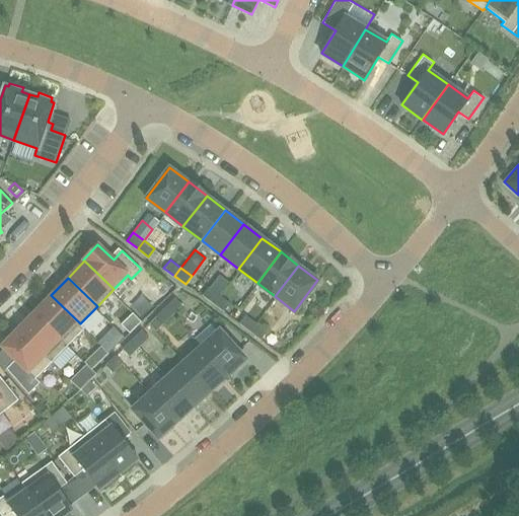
[(202,294),(213,302),(219,293),(208,285),(202,294)]
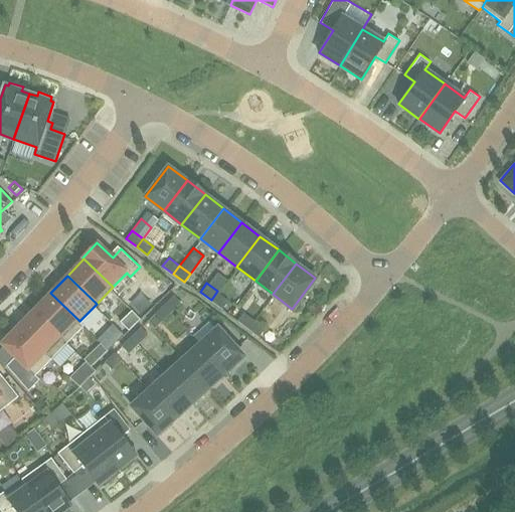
[(228,300),(217,291),(211,300),(222,308),(228,300)]
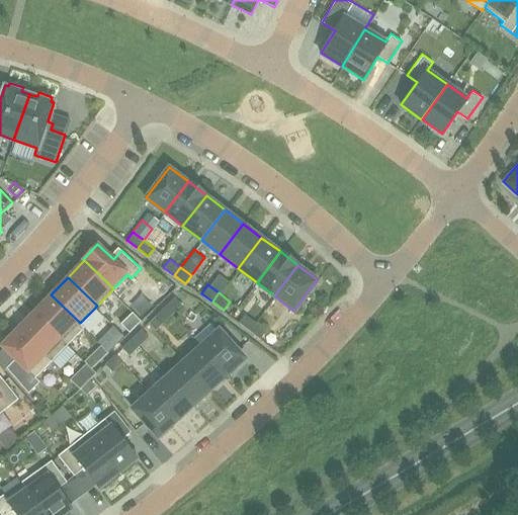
[(80,323),(51,294),(33,313),(60,338),(66,344),(84,327),(80,323)]
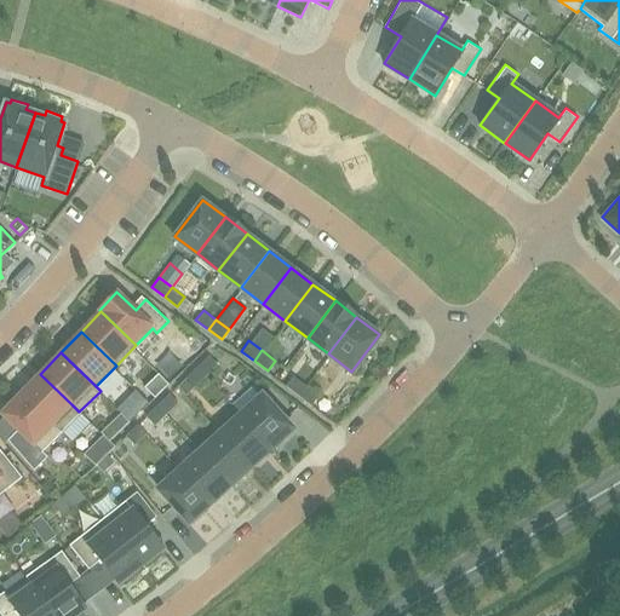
[(208,356),(197,366),(206,375),(217,364),(208,356)]
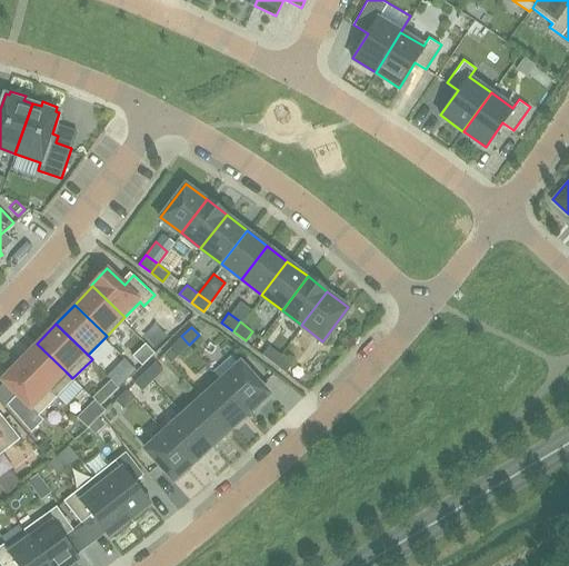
[(179,354),(189,345),(181,336),(171,346),(179,354)]
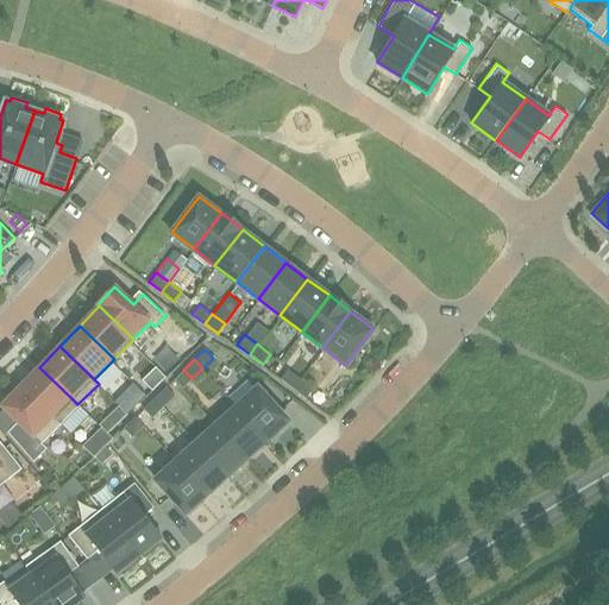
[(140,379),(151,390),(164,377),(155,366),(140,379)]
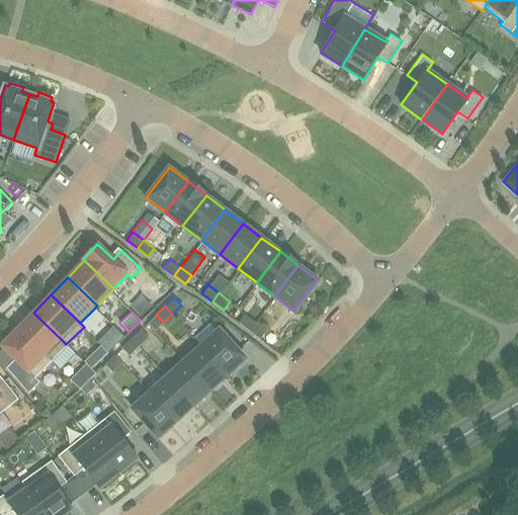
[(60,338),(33,313),(18,328),(45,353),(52,359),(66,344),(60,338)]
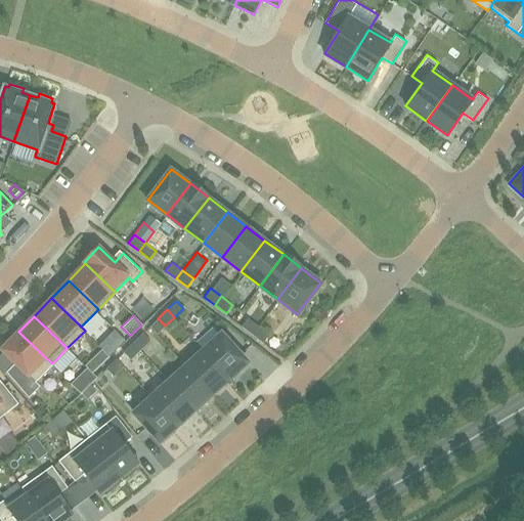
[(242,324),(252,333),(258,324),(248,316),(242,324)]
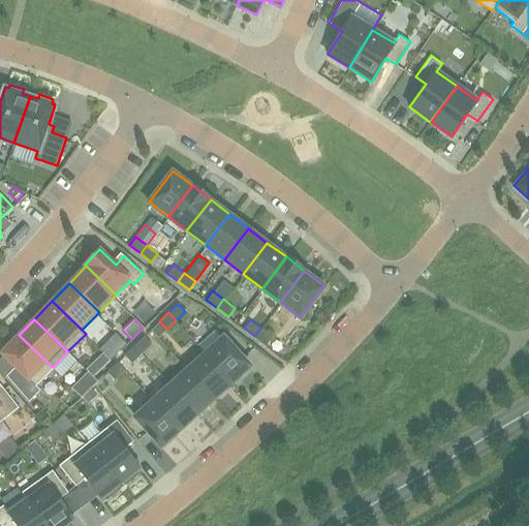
[(272,336),(260,328),(254,336),(266,344),(272,336)]
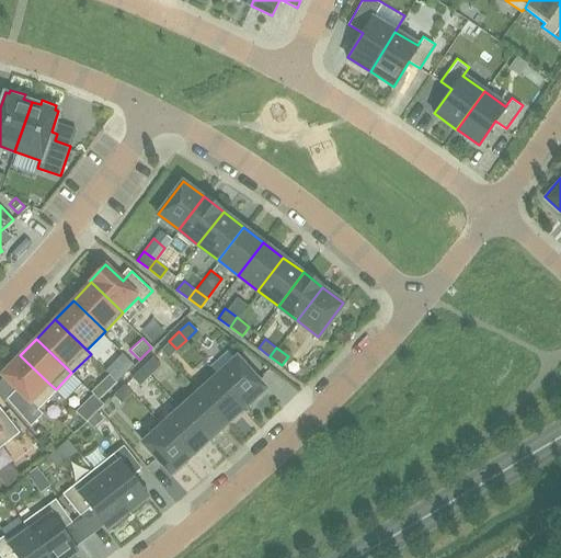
[(150,354),(140,364),(150,373),(159,364),(150,354)]
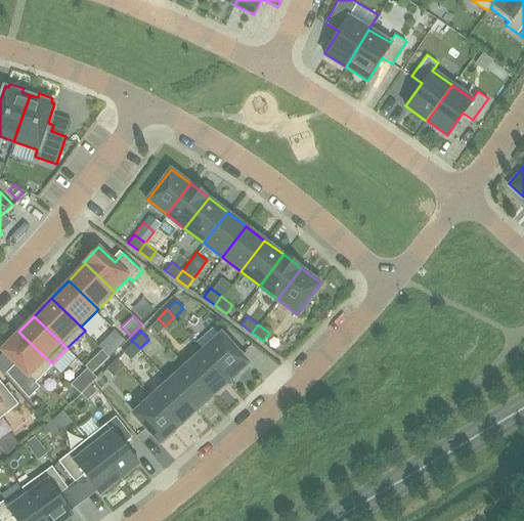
[(45,357),(18,332),(1,349),(14,362),(5,373),(28,398),(39,386),(35,382),(52,363),(45,357)]
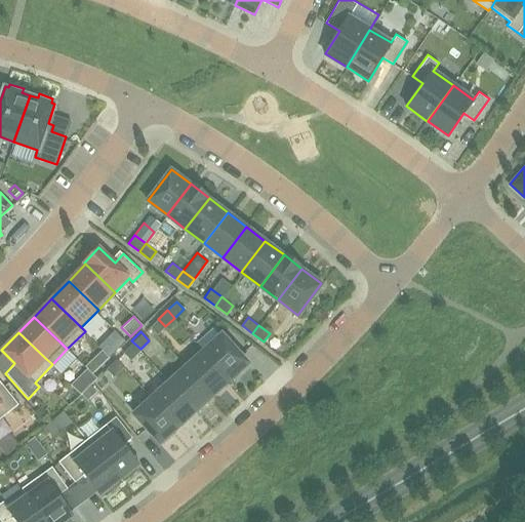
[(126,340),(120,333),(110,343),(116,350),(126,340)]
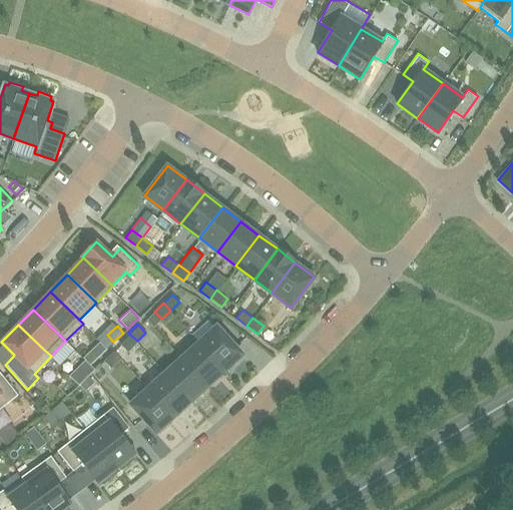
[(224,370),(241,354),(216,326),(199,342),(224,370)]
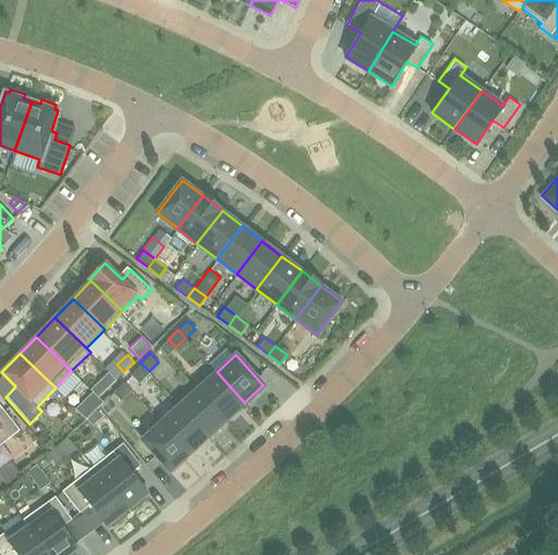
[(141,381),(149,371),(140,362),(131,372),(141,381)]
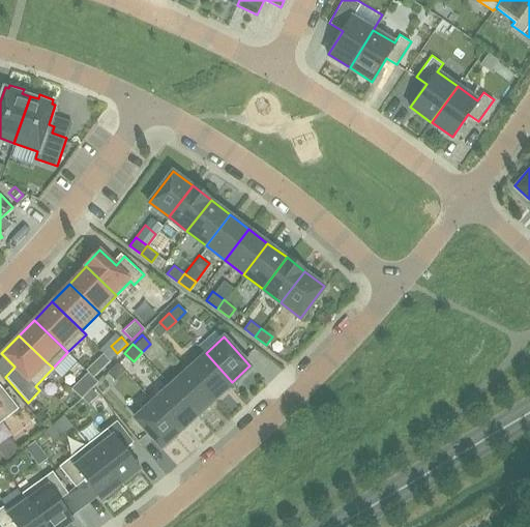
[(232,382),(206,353),(188,369),(214,398),(232,382)]
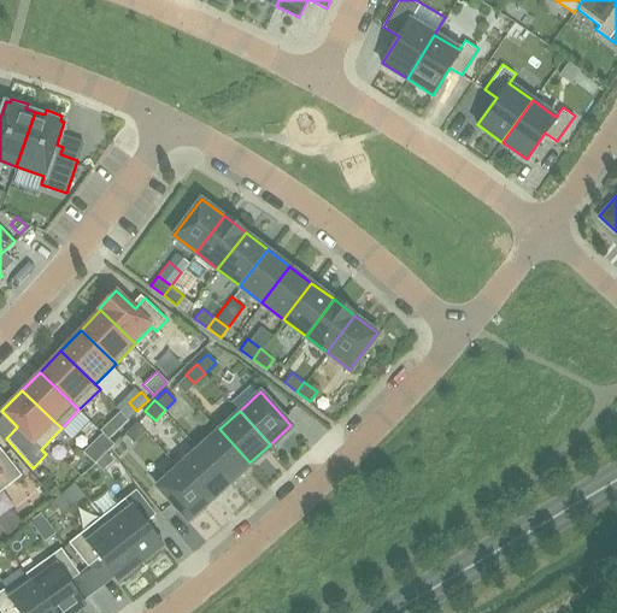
[(100,429),(109,437),(119,428),(111,419),(100,429)]
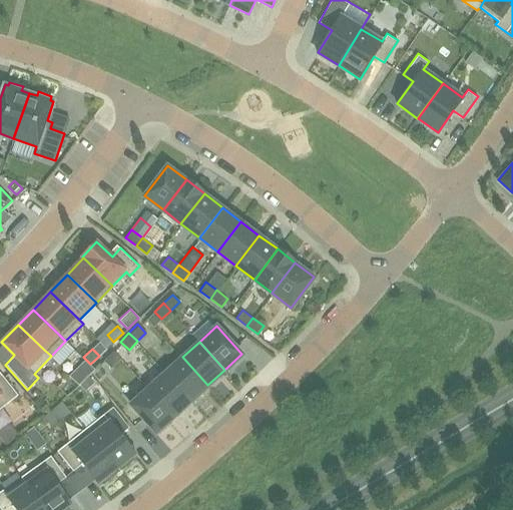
[(113,366),(121,358),(113,350),(104,358),(113,366)]
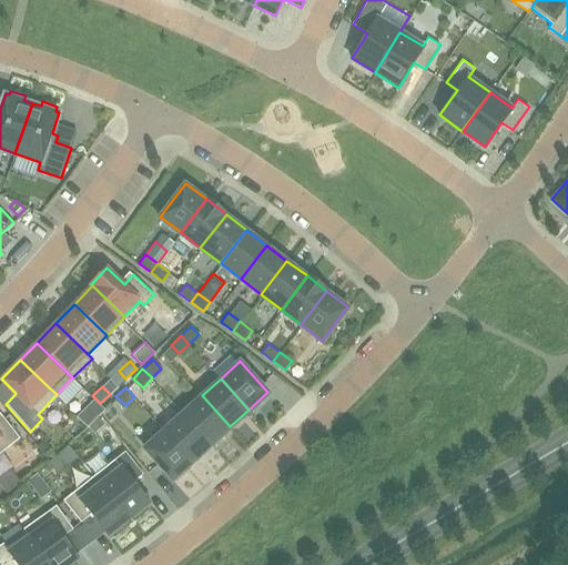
[(230,426),(202,395),(183,413),(211,444),(230,426)]
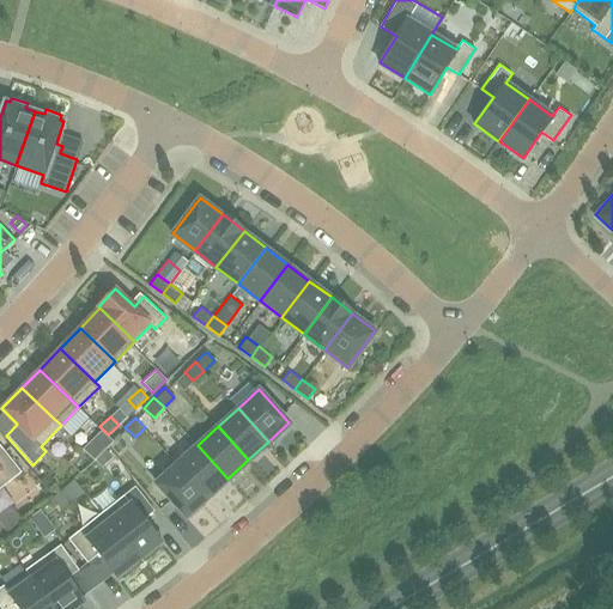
[(108,444),(97,433),(83,448),(93,458),(108,444)]
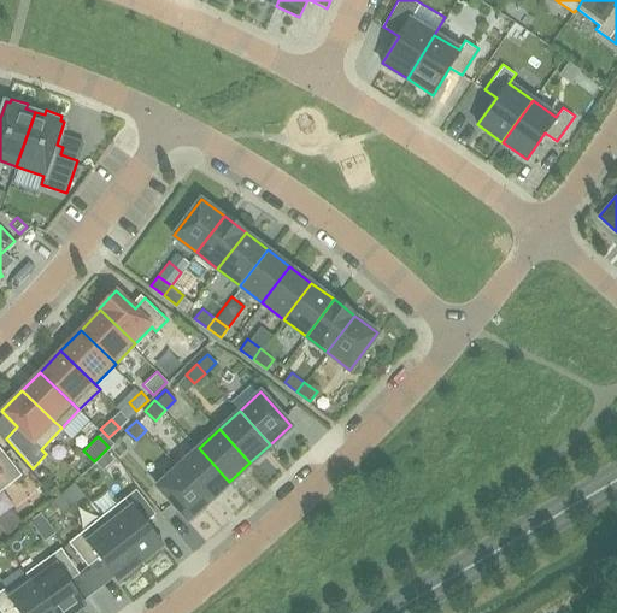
[(229,482),(199,448),(178,466),(209,500),(229,482)]
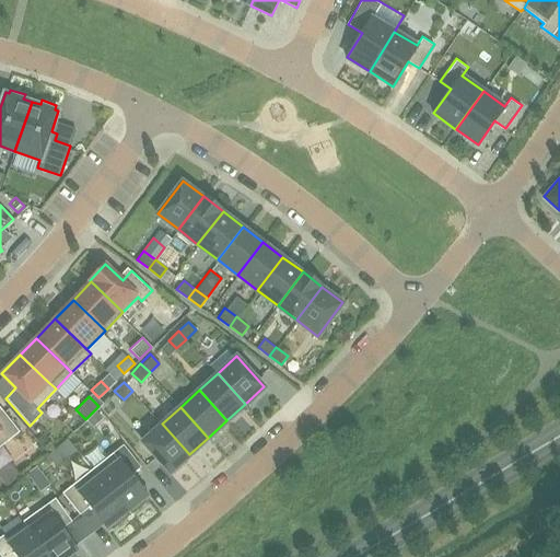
[(0,444),(20,430),(2,408),(0,409),(0,444)]
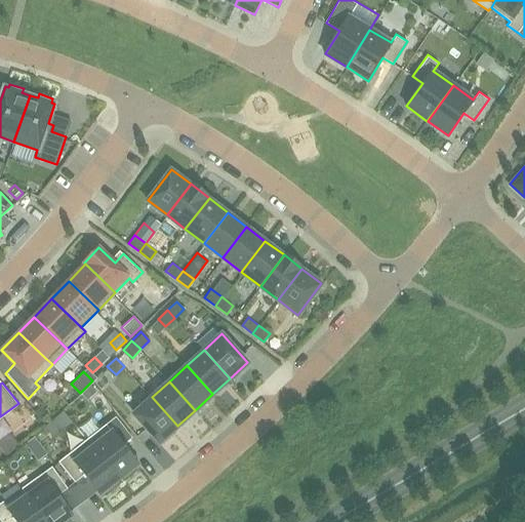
[(90,384),(81,393),(87,399),(96,392),(90,384)]
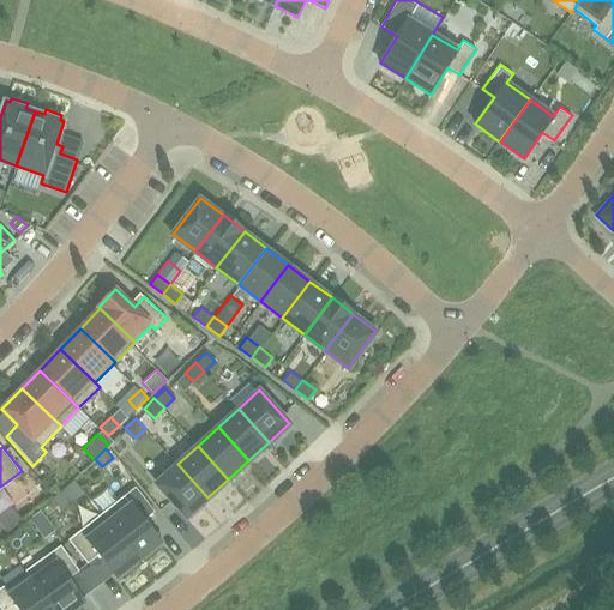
[(208,497),(178,464),(156,483),(187,517),(208,497)]
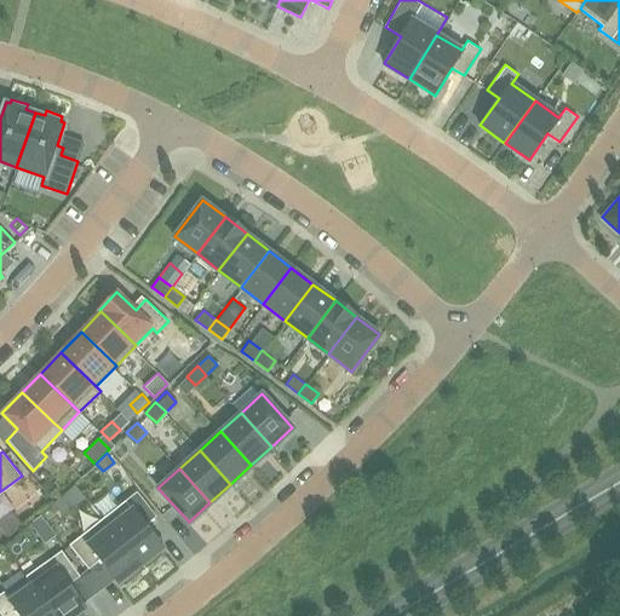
[(162,547),(145,524),(156,516),(137,490),(103,517),(141,565),(143,563),(147,566),(162,553),(159,550),(162,547)]
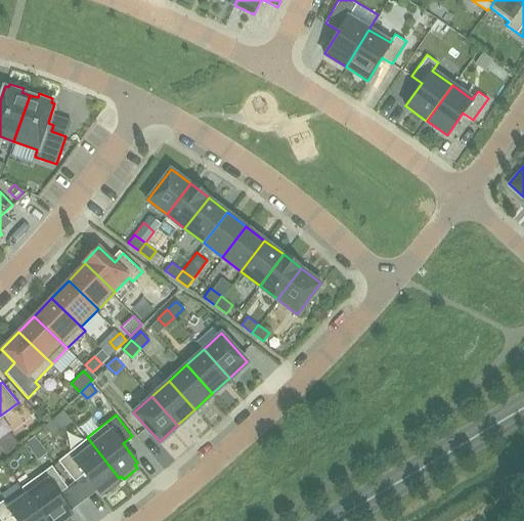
[(0,437),(0,444),(7,453),(17,444),(7,431),(0,437)]
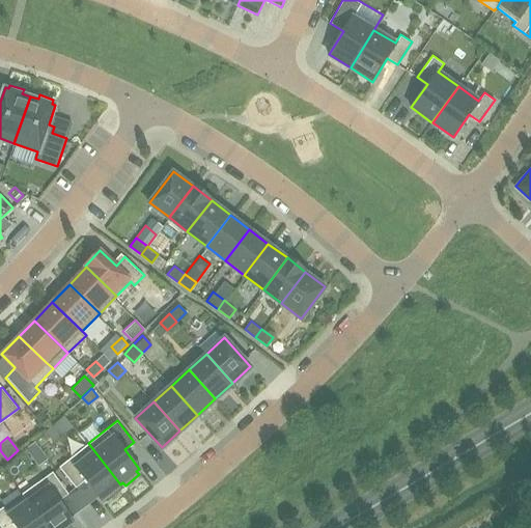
[(24,448),(29,454),(39,447),(34,440),(24,448)]
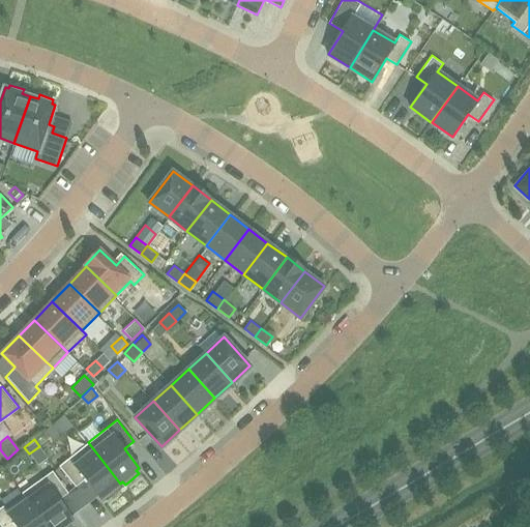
[(120,484),(88,442),(58,464),(76,487),(85,478),(100,498),(104,496),(106,498),(120,488),(118,485),(120,484)]
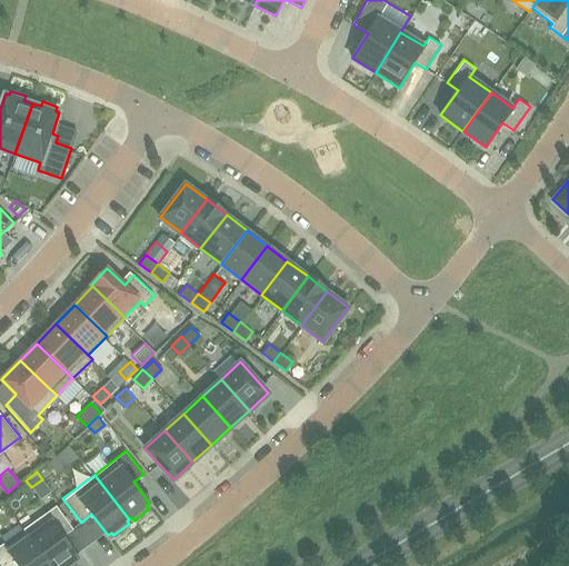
[(57,505),(23,528),(26,533),(27,533),(50,565),(72,565),(77,564),(75,560),(78,558),(62,536),(73,528),(57,505)]
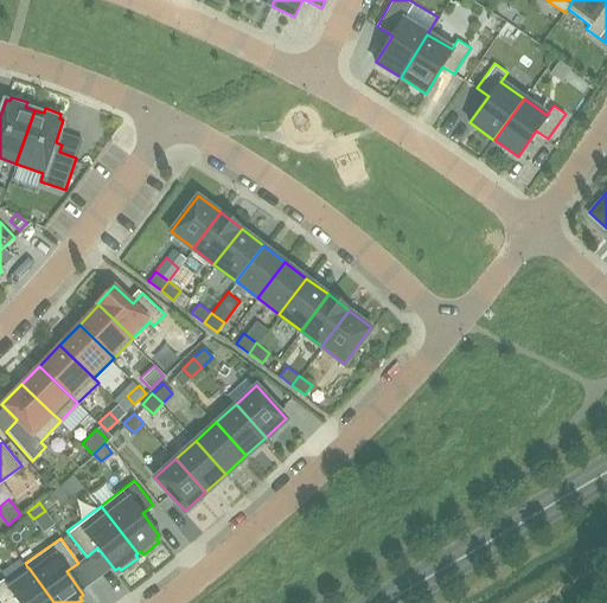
[(53,602),(29,568),(27,568),(6,583),(2,579),(0,581),(0,600),(2,602),(53,602)]
